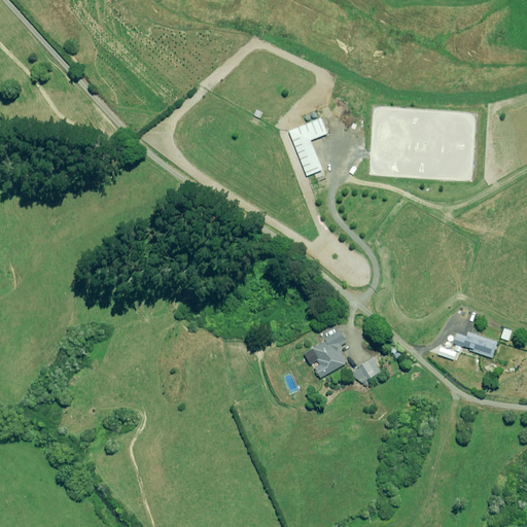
[(311,140),(327,134),(321,118),(289,131),(307,176),(323,170),(311,140)]
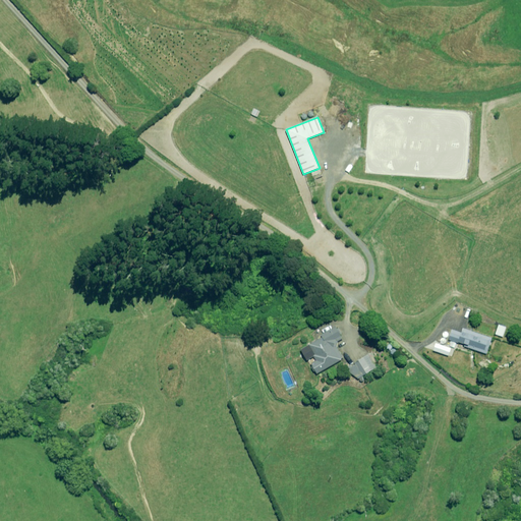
[(317,373),(344,359),(337,345),(338,344),(337,342),(343,339),(336,327),(321,335),(323,337),(309,344),(315,354),(313,356),(315,360),(311,363),(317,373)]
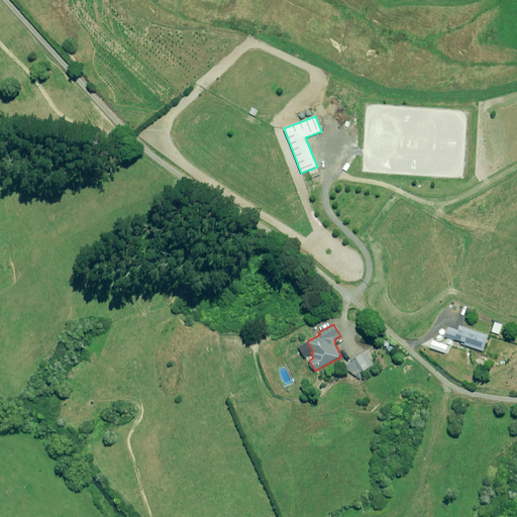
[(457,330),(449,327),(446,337),(464,342),(463,344),(484,350),(488,335),(459,326),(457,330)]
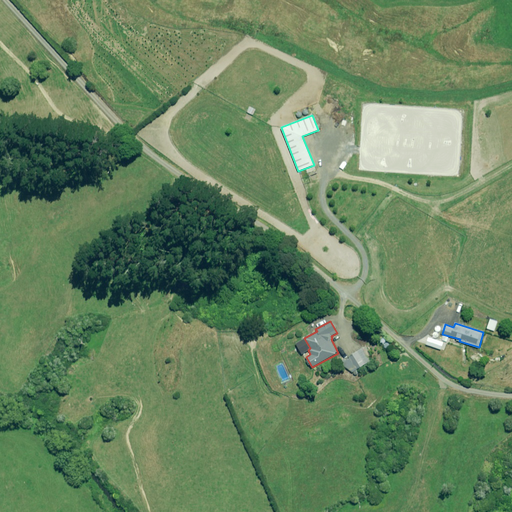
[(428,337),(426,344),(441,349),(443,342),(428,337)]
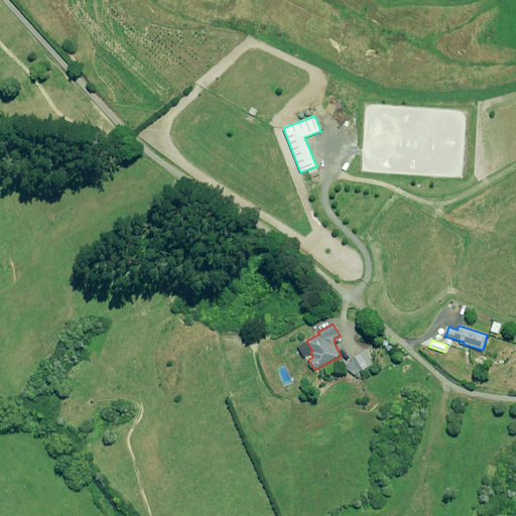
[(353,361),(347,365),(351,373),(352,372),(354,375),(373,364),(367,351),(352,359),(353,361)]
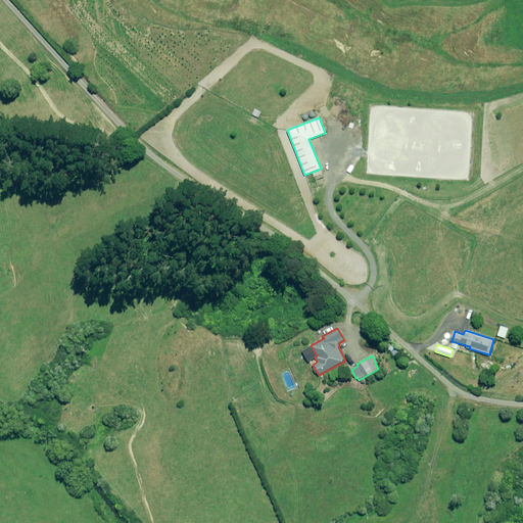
All buildings are outlined.
